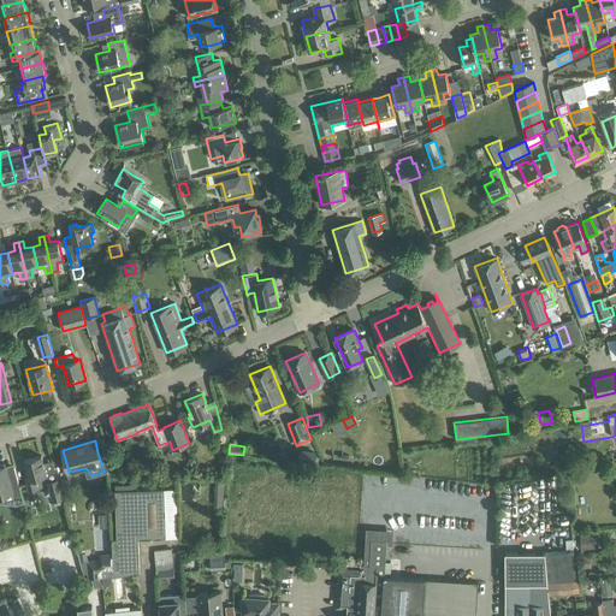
[(317,451),(300,449),(298,461),(315,463),(317,451)]
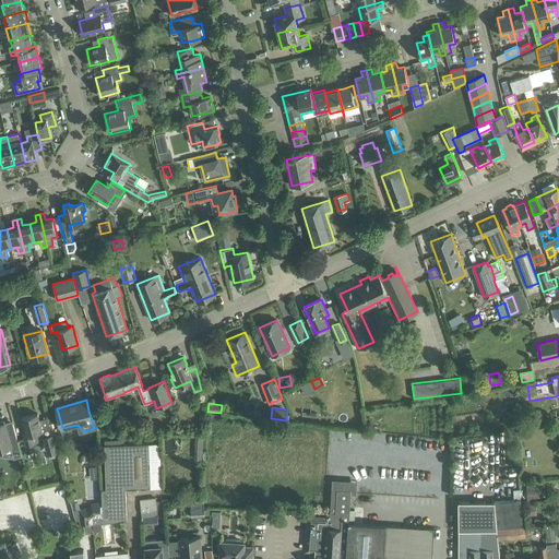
[(42,430),(40,424),(37,414),(21,418),(23,425),(22,425),(23,427),(25,431),(23,431),(25,442),(26,444),(34,442),(32,433),(42,430)]
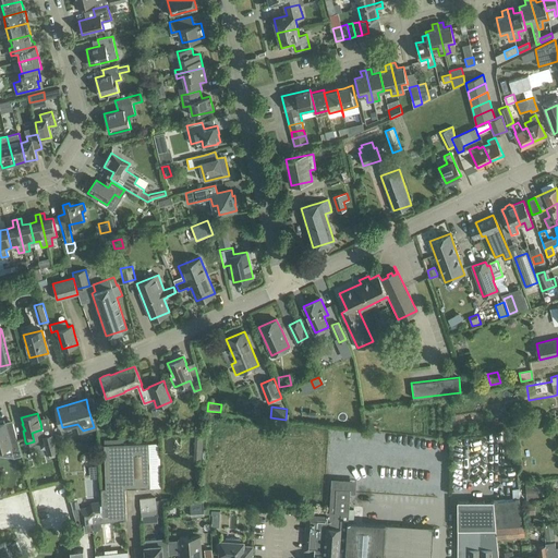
[(501,415),(494,417),(496,425),(502,423),(501,415)]
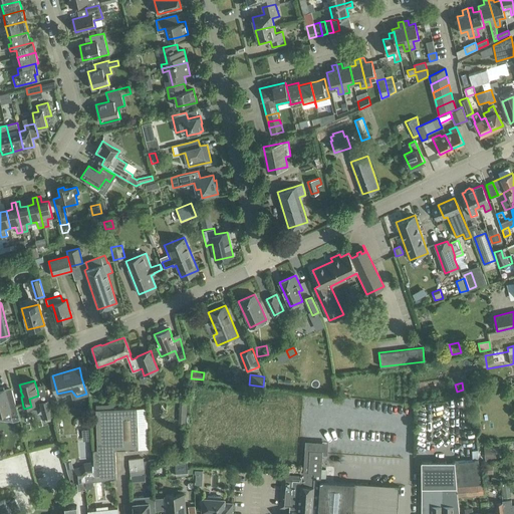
[(20,420),(15,400),(12,390),(5,392),(4,387),(0,388),(0,413),(10,411),(13,422),(20,420)]
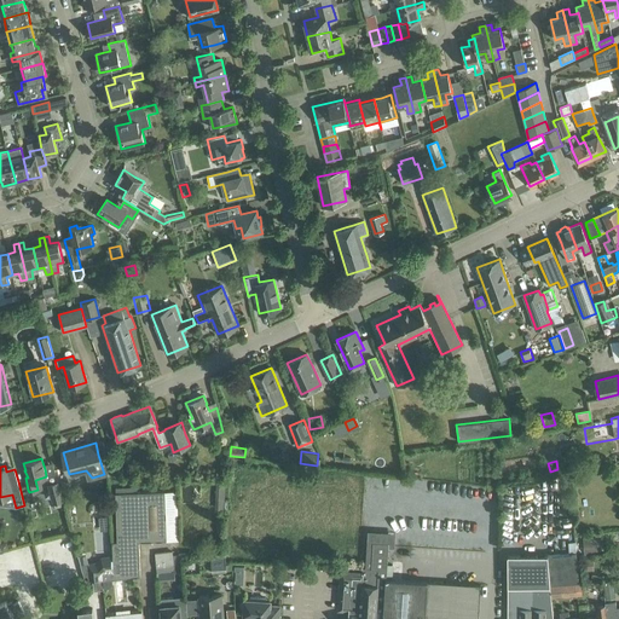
[(53,503),(63,501),(58,481),(48,484),(53,503)]
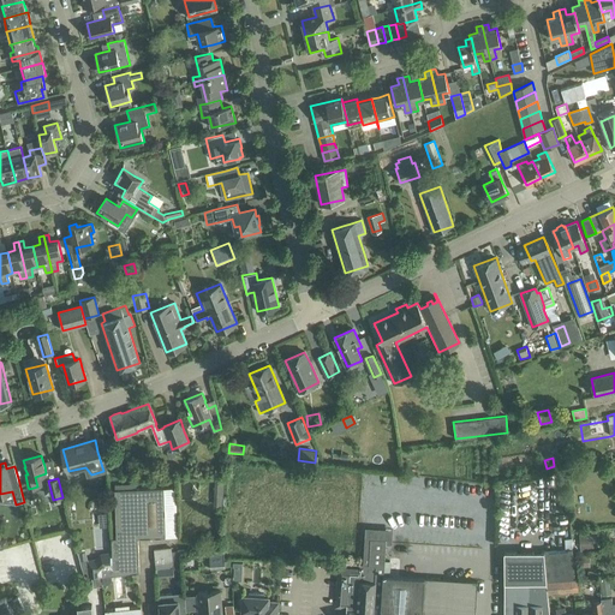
[(224,479),(215,479),(213,505),(226,506),(226,497),(222,497),(224,479)]
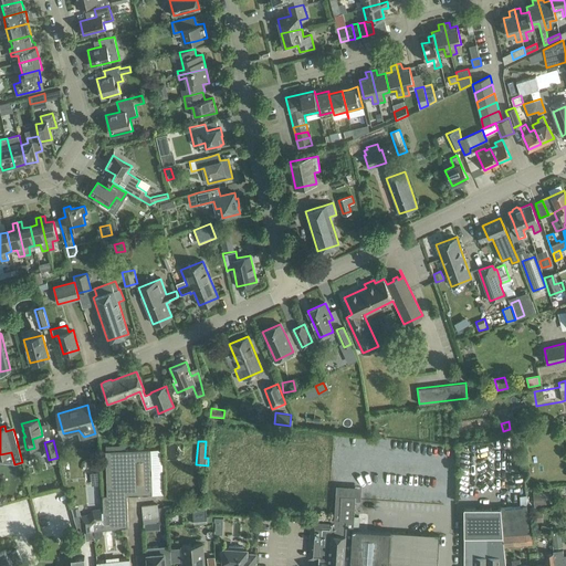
[(465,465),(477,467),(478,442),(467,442),(465,465)]
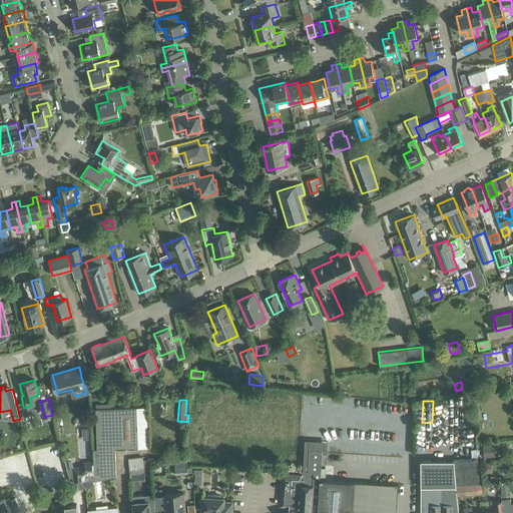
[(94,474),(93,474),(86,474),(86,480),(92,480),(107,478),(116,477),(114,449),(138,448),(136,407),(95,409),(97,449),(93,449),(94,474)]
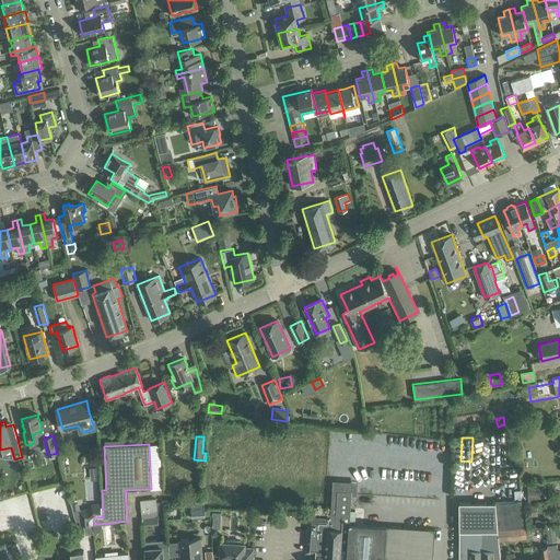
[(432,559),(434,529),(386,526),(349,524),(351,494),(357,494),(357,481),(333,480),(330,514),(328,513),(328,515),(342,516),(342,531),(339,559),(432,559)]
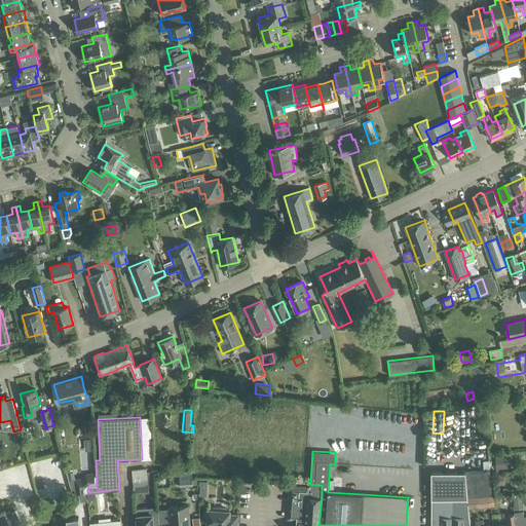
[(501,456),(495,456),(496,472),(502,471),(502,467),(506,467),(506,458),(501,459),(501,456)]
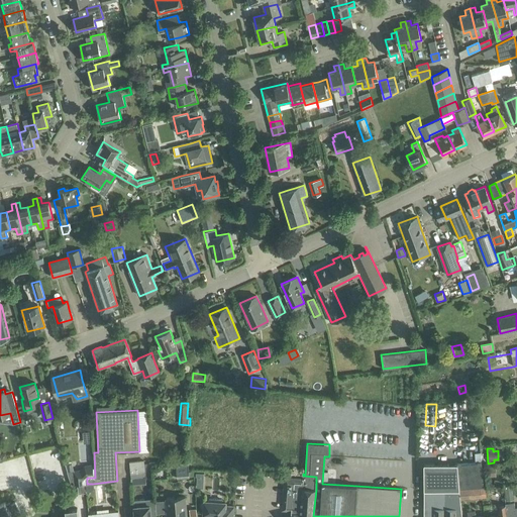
[(130,462),(131,478),(145,477),(144,469),(156,467),(154,462),(144,463),(143,460),(130,462)]
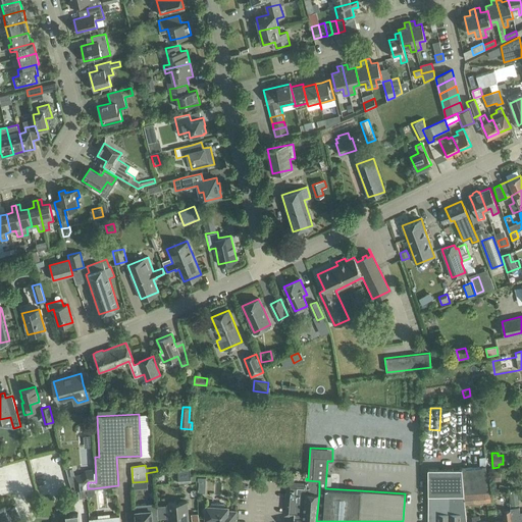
[(466,521),(465,504),(464,493),(464,492),(487,490),(485,466),(461,468),(428,469),(428,494),(427,521),(466,521)]
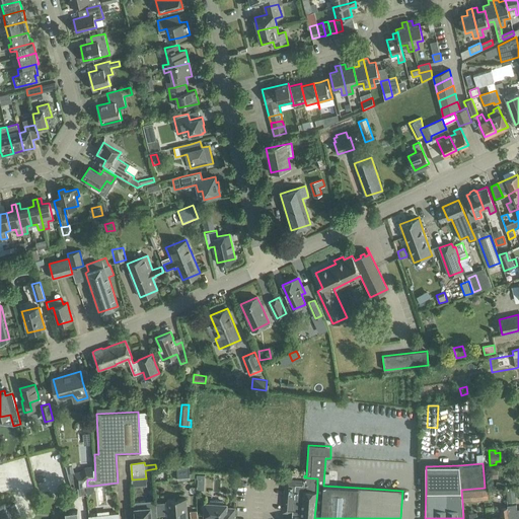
[(87,479),(94,479),(93,466),(84,467),(80,471),(73,472),(74,487),(85,487),(87,486),(87,479)]
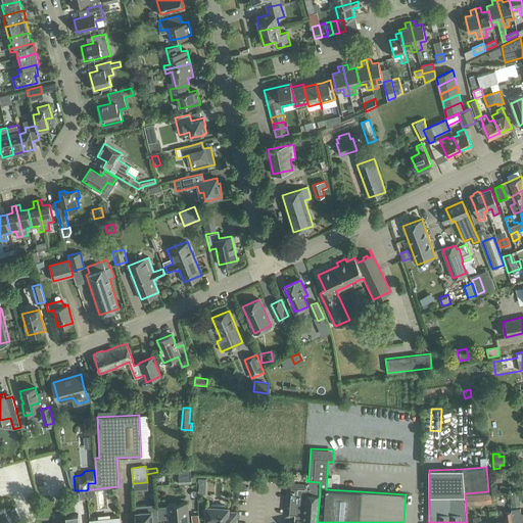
[(191,483),(190,471),(178,472),(179,484),(191,483)]
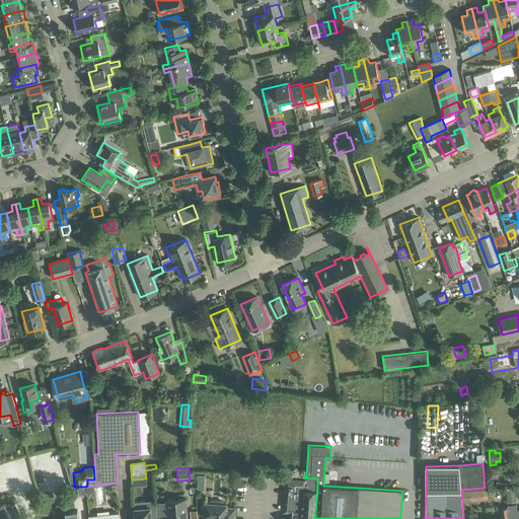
[(497,467),(489,468),(491,478),(498,477),(497,467)]
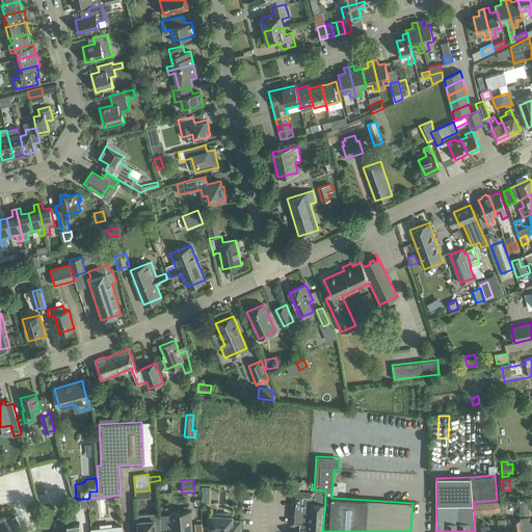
[(290,525),(299,525),(298,531),(322,531),(325,504),(325,490),(312,489),(311,493),(292,491),(291,510),(290,525)]
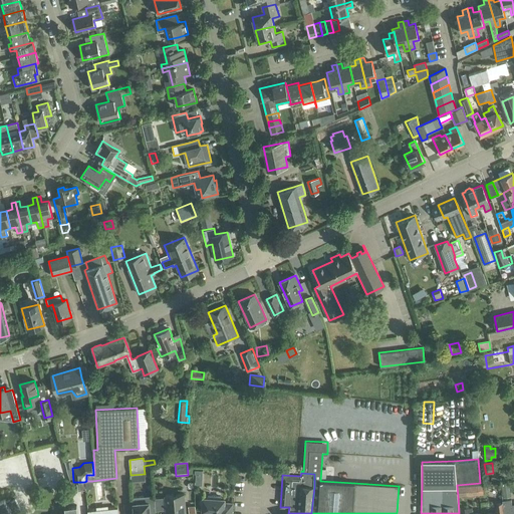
[(84,482),(85,489),(90,489),(93,485),(92,481),(86,481),(84,482)]
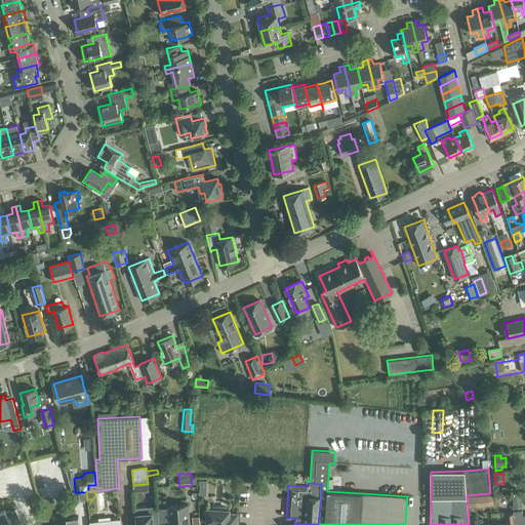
[(86,492),(78,492),(79,500),(87,499),(86,492)]
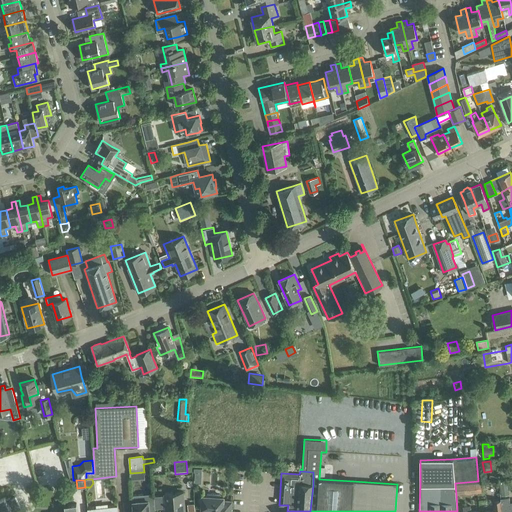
[(97,481),(97,498),(105,498),(105,481),(97,481)]
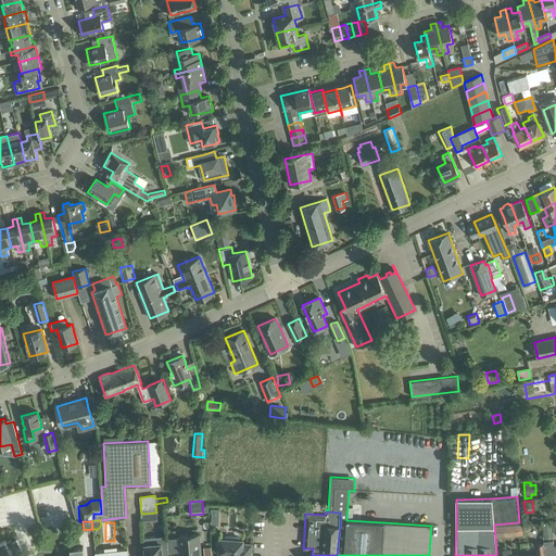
[(517,523),(494,526),(495,536),(518,534),(517,523)]
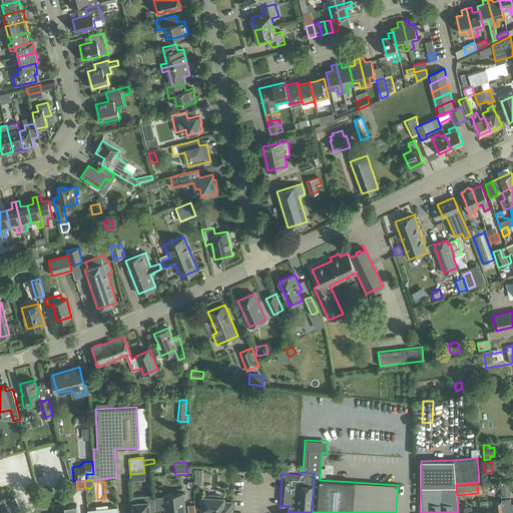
[(509,489),(501,490),(502,497),(510,496),(509,489)]
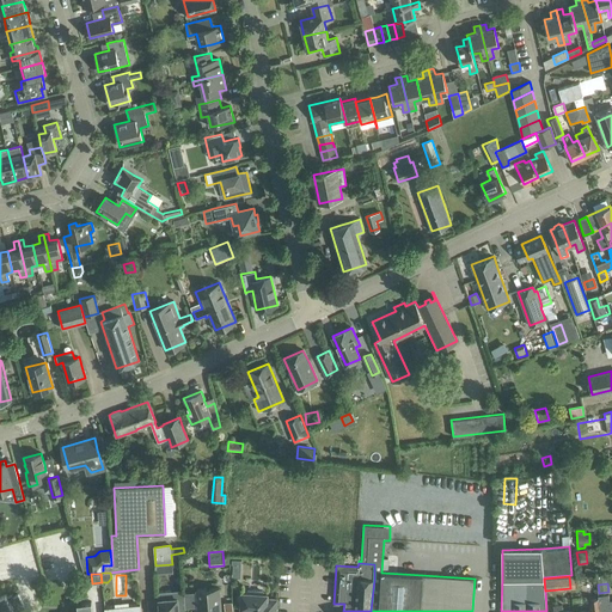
[(196,592),(184,593),(185,607),(197,606),(197,610),(197,611),(221,611),(221,609),(219,588),(212,588),(196,589),(196,592)]
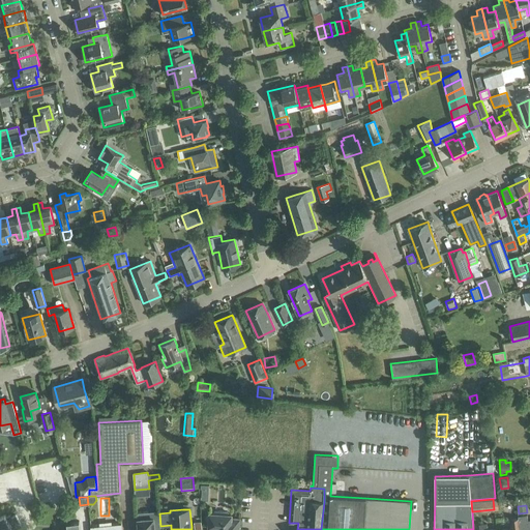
[(139,528),(136,529),(160,529),(160,526),(159,513),(158,510),(148,511),(138,512),(139,519),(138,519),(139,528)]
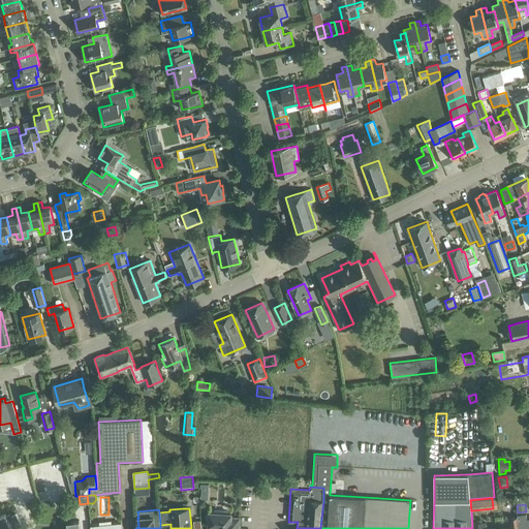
[(231,512),(229,512),(226,512),(226,510),(214,510),(214,512),(209,511),(209,515),(207,515),(207,523),(208,523),(208,526),(209,526),(209,528),(238,528),(240,518),(230,517),(231,512)]
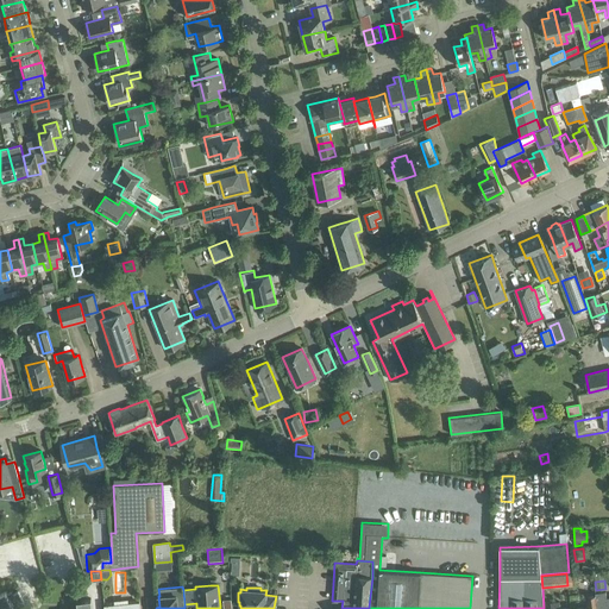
[(7,594),(6,590),(0,592),(0,608),(13,608),(16,608),(24,603),(18,591),(13,594),(12,591),(7,594)]
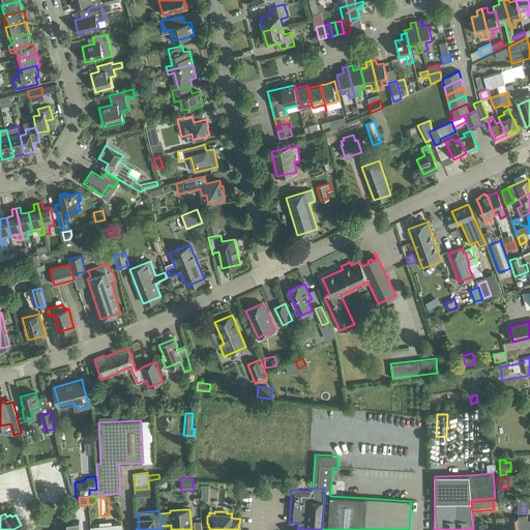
[(527,514),(518,516),(518,518),(519,529),(529,529),(529,520),(528,521),(527,514)]
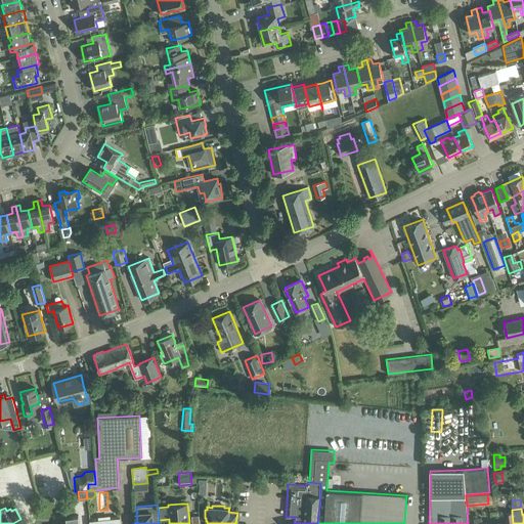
[(490,523),(489,523),(513,523),(512,512),(505,513),(506,522),(490,523)]
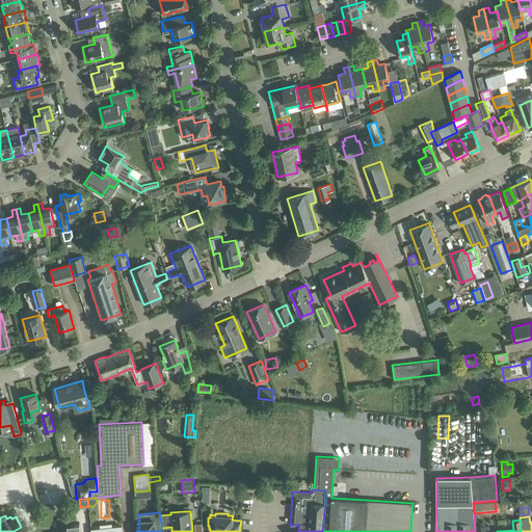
[(80,531),(79,523),(67,524),(68,530),(59,530),(58,531),(80,531)]
